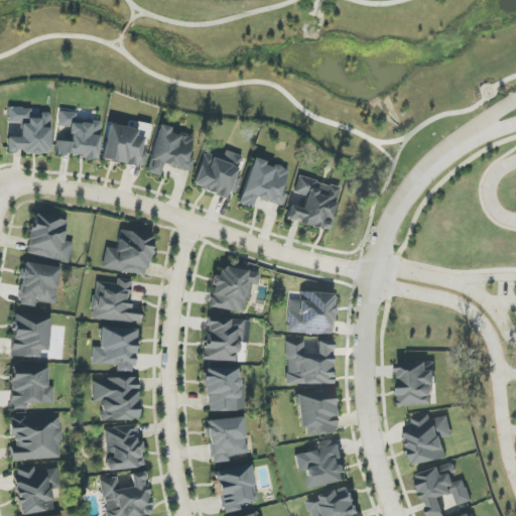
[(50,113),(40,113),(39,119),(30,119),(30,109),(8,108),(7,123),(20,123),(20,138),(7,138),(6,152),(49,153),(50,113)]
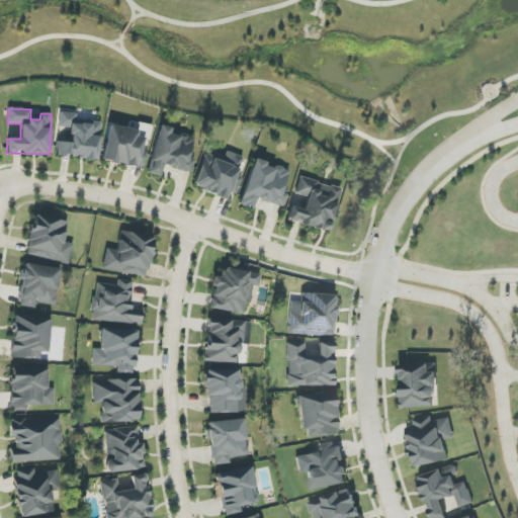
[(55,155),(97,160),(101,122),(76,119),(76,113),(60,111),(59,126),(71,128),(69,144),(57,142),(55,155)]
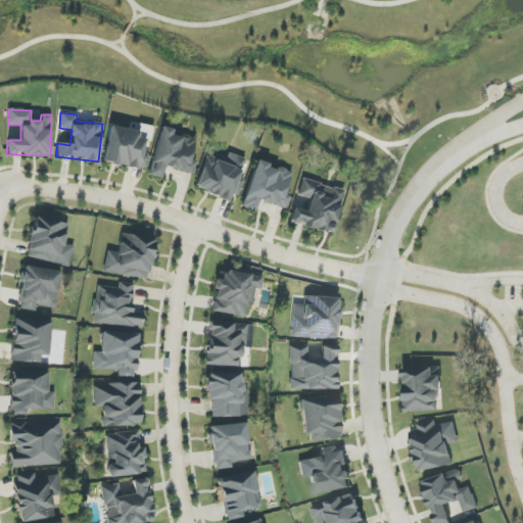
[(193,175),(196,161),(192,160),(196,139),(182,136),(182,138),(172,135),(173,129),(160,127),(150,176),(163,178),(164,169),(193,175)]
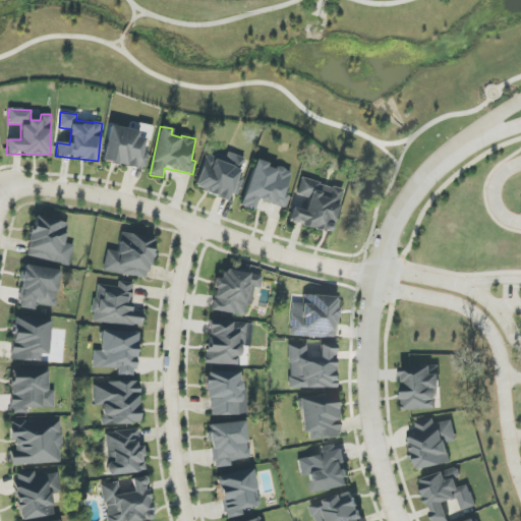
[(194,188),(229,200),(231,193),(237,195),(243,179),(238,177),(245,159),(228,153),(226,158),(216,154),(215,158),(207,155),(194,188)]
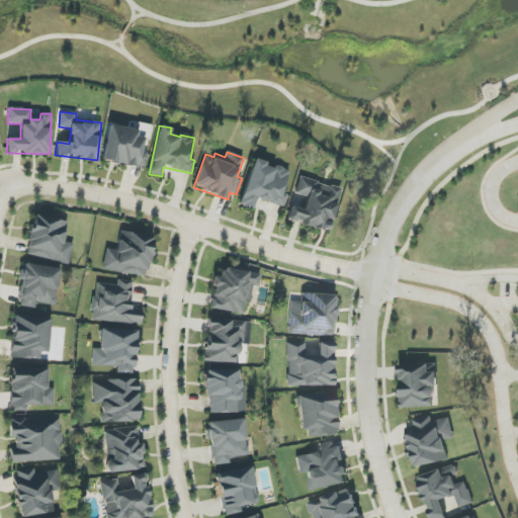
[(239,205),(252,209),(255,199),(283,207),(288,192),(283,191),(289,170),(276,166),(276,167),(253,160),(239,205)]
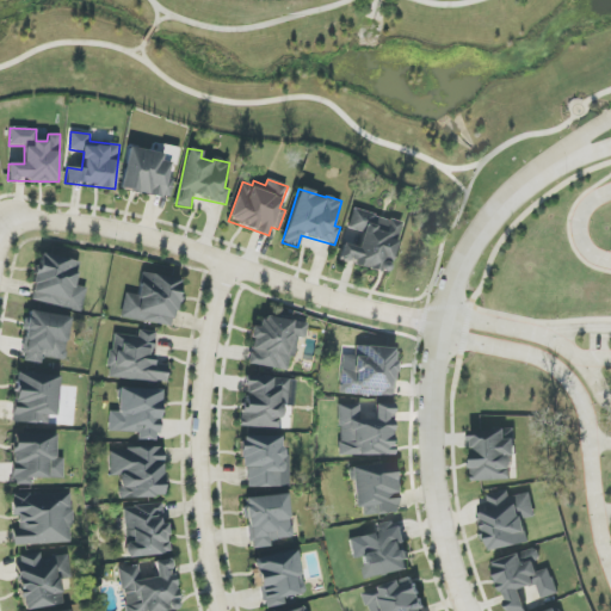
[(402,222),(353,210),(349,228),(363,232),(359,248),(343,245),(339,261),(389,275),(402,222)]
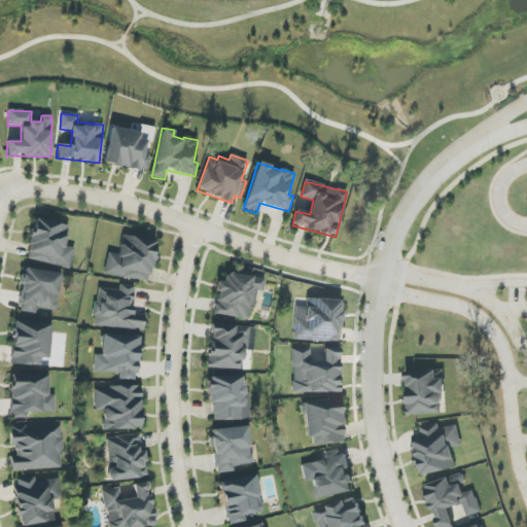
[(69,225),(35,218),(26,259),(70,269),(75,248),(65,246),(69,225)]
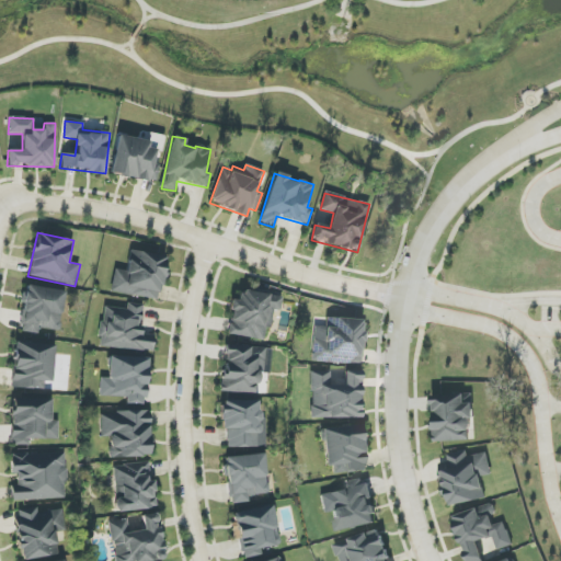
[(111,293),(160,299),(165,256),(130,251),(127,271),(114,270),(111,293)]
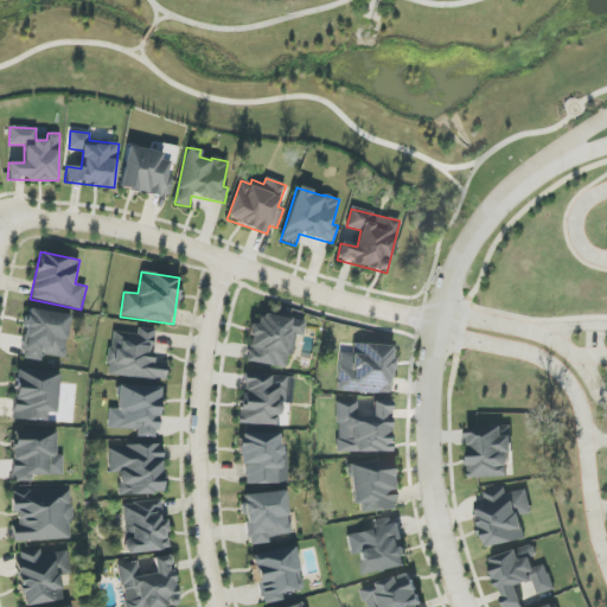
[(70,315),(27,310),(20,358),(40,362),(42,356),(64,358),(70,315)]
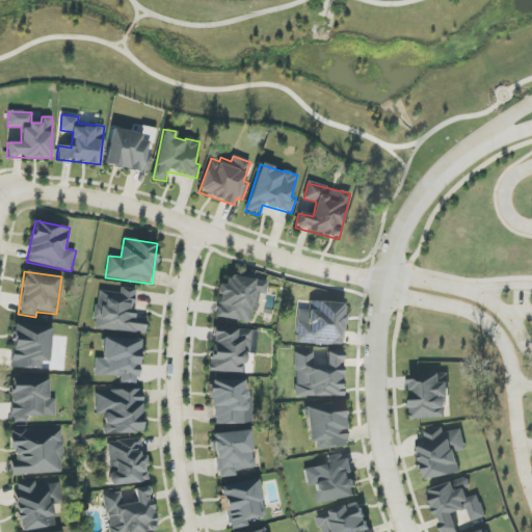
[(250,322),(253,311),(257,312),(259,294),(266,295),(267,281),(228,276),(227,285),(218,284),(217,295),(219,295),(216,318),(250,322)]
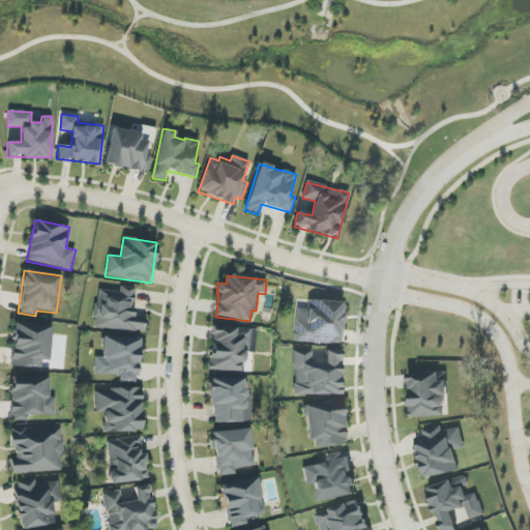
[(146,317),(133,316),(136,288),(120,286),(120,292),(97,290),(93,327),(144,332),(146,317)]
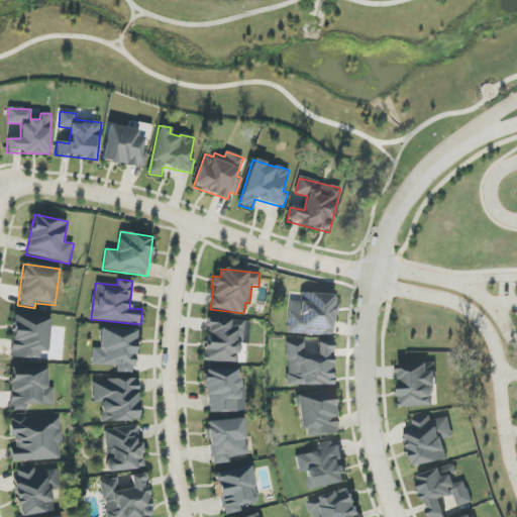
[(288,312),(287,333),(333,335),(335,295),(300,293),(299,312),(288,312)]
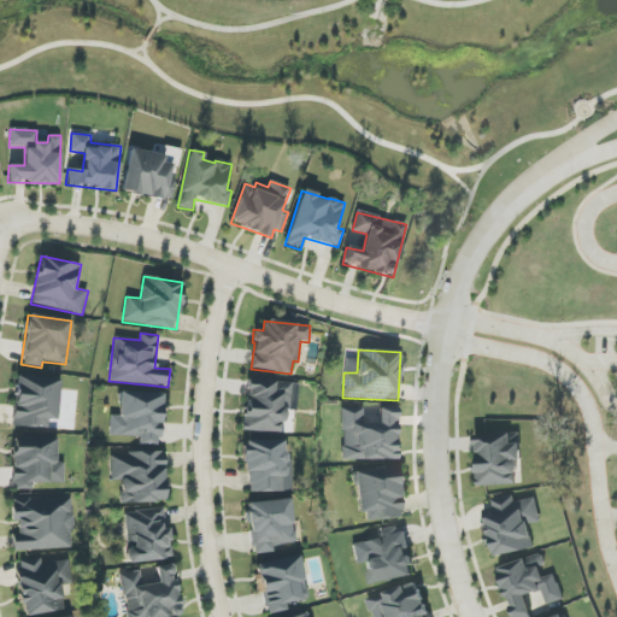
[(60,380),(17,375),(12,425),(48,429),(48,419),(56,419),(60,380)]
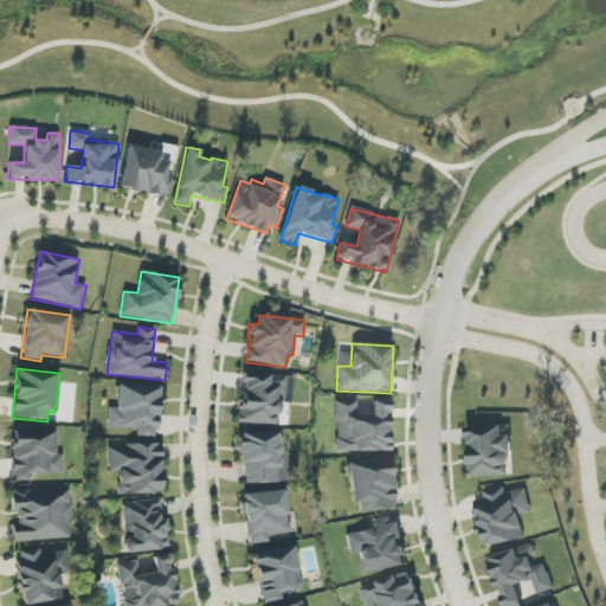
[(239,423),(278,425),(279,403),(287,404),(289,376),(243,373),(239,423)]
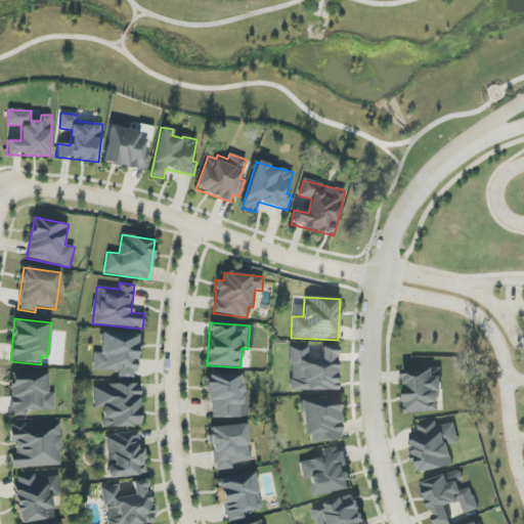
[(138,335),(101,333),(100,353),(94,353),(93,370),(119,372),(119,378),(136,378),(138,335)]
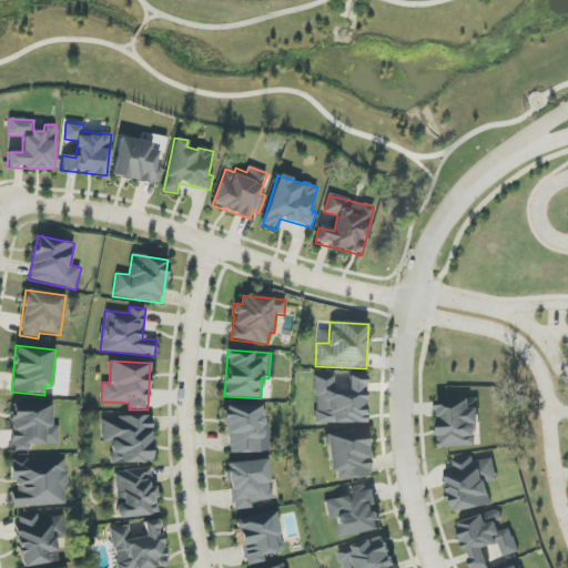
[(314,423),(365,424),(365,376),(348,376),(347,391),(334,391),(335,376),(315,376),(314,423)]
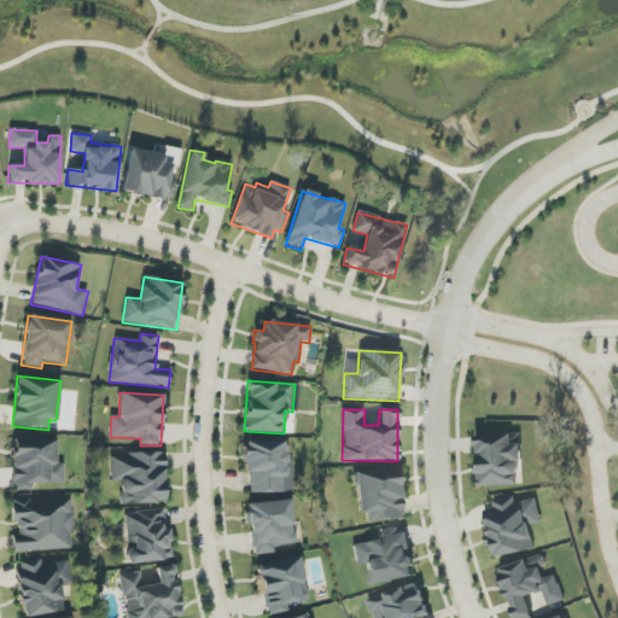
[(478,488),(522,485),(519,435),(479,437),(481,465),(477,465),(478,488)]
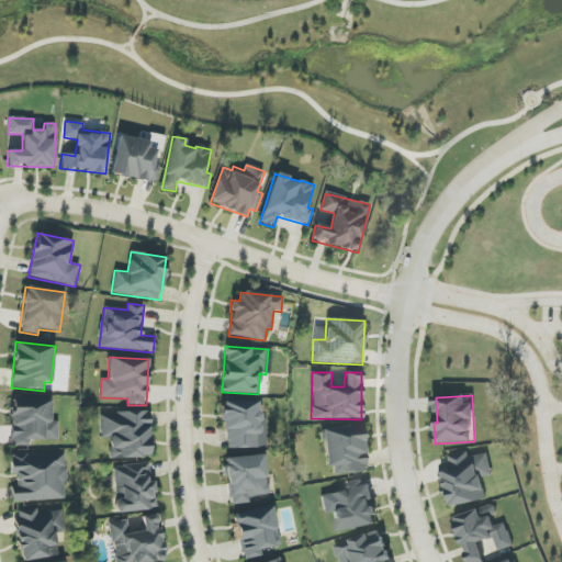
[(51,400),(12,400),(11,446),(29,447),(29,440),(58,440),(58,422),(51,422),(51,400)]
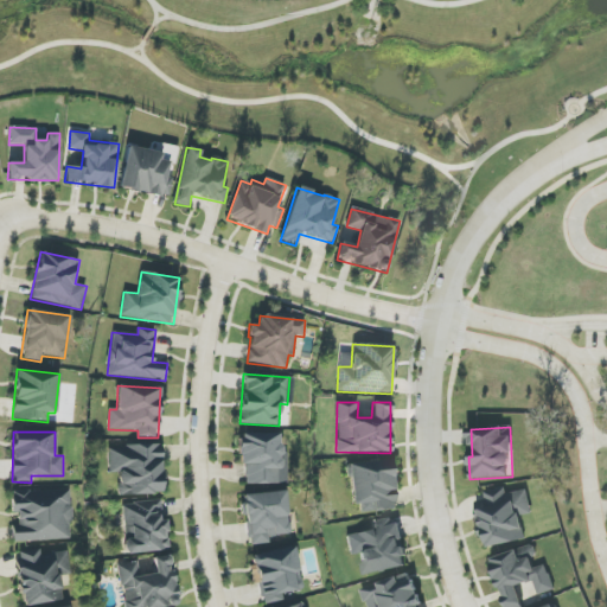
[(246,484),(285,484),(285,434),(240,434),(240,465),(246,465),(246,484)]
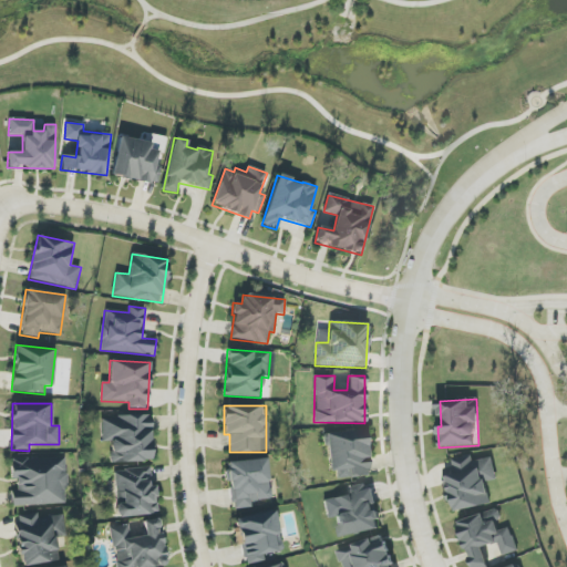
[(110,463),(151,462),(151,415),(101,416),(102,442),(110,442),(110,463)]
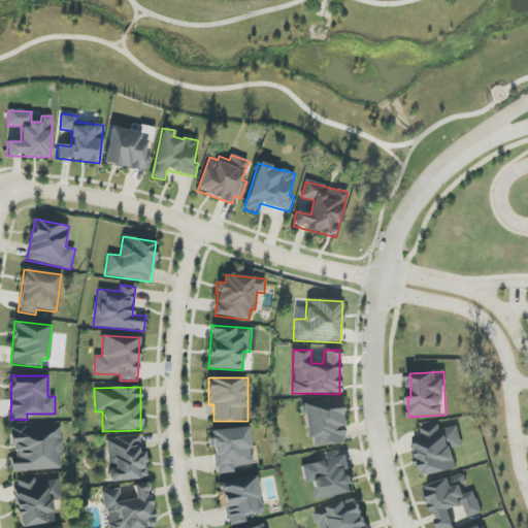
[(307,439),(312,438),(314,447),(345,442),(339,400),(302,404),(307,439)]
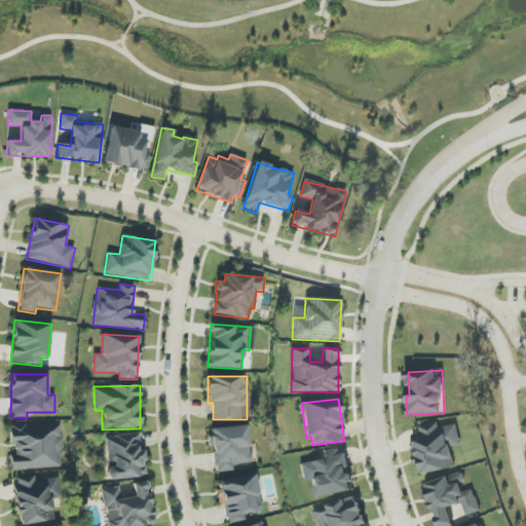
[(420,475),(455,467),(451,448),(461,446),(457,424),(440,428),(439,423),(419,427),(421,434),(413,436),(420,475)]
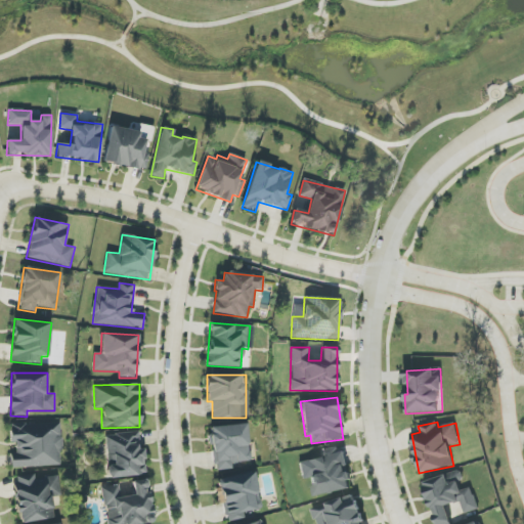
[(11,468),(61,466),(60,423),(10,425),(11,444),(15,444),(16,453),(10,453),(11,468)]
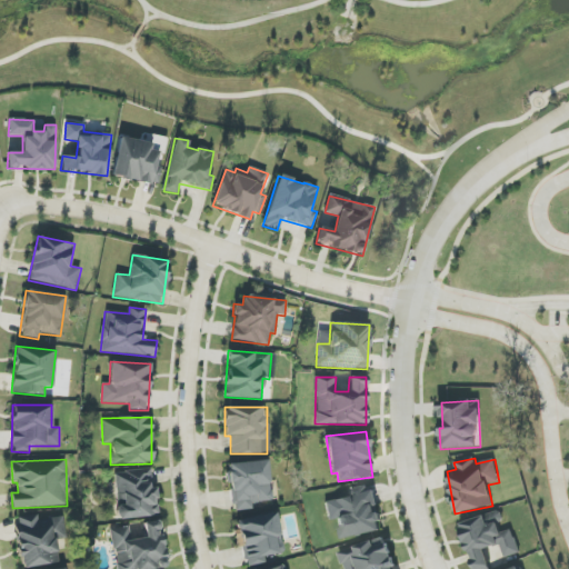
[(228,462),(231,510),(252,509),(251,502),(270,501),(269,461),(228,462)]
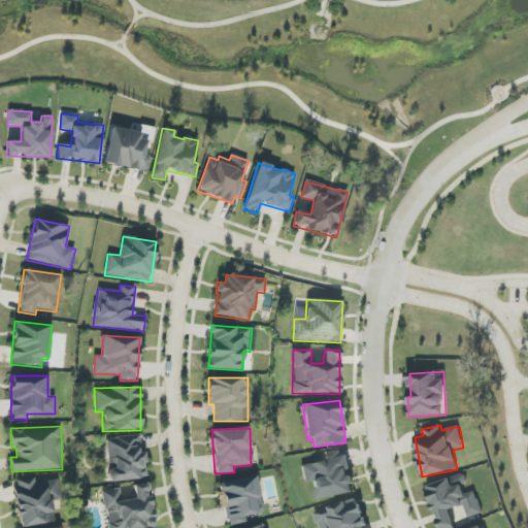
[(106,438),(109,467),(108,467),(109,482),(145,479),(140,435),(106,438)]
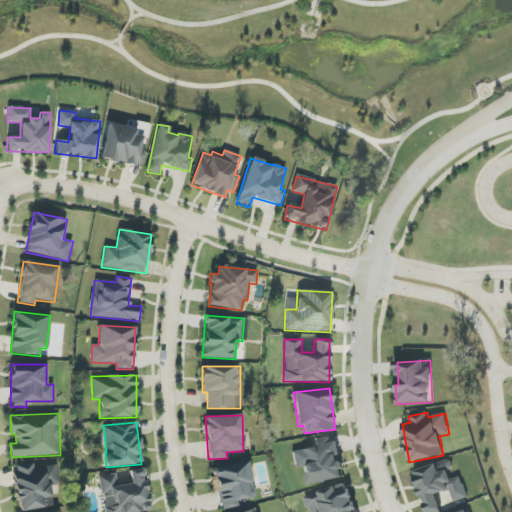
[(344,478),(336,437),(316,441),(317,447),(293,452),(296,468),(303,467),(307,486),(344,478)]
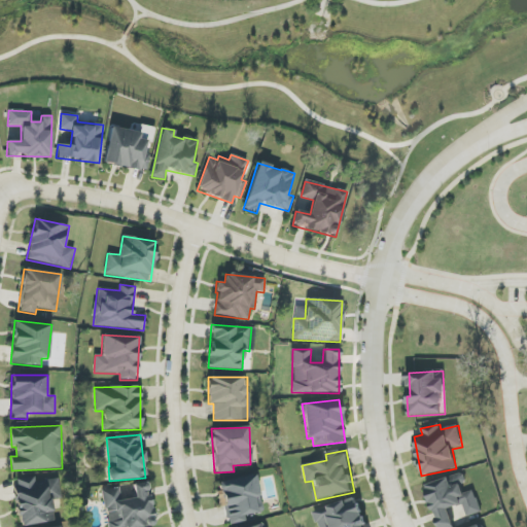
[(425,485),(437,526),(454,526),(449,510),(463,504),(467,517),(482,513),(475,490),(464,494),(461,484),(466,482),(463,472),(425,485)]
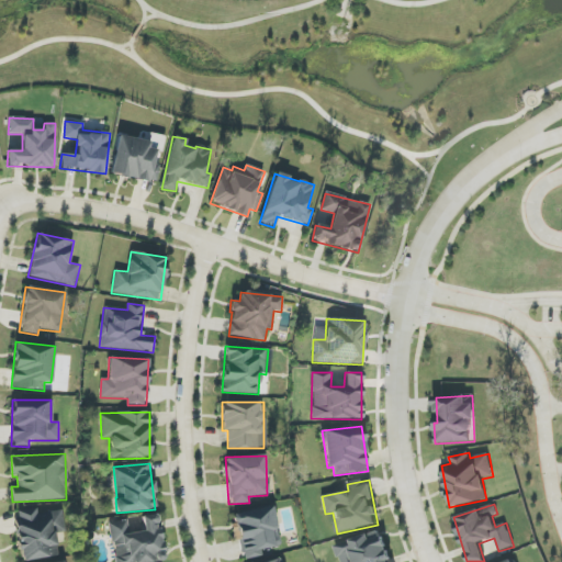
[(22,561),(58,555),(55,534),(66,531),(63,510),(38,515),(36,507),(13,512),(22,561)]
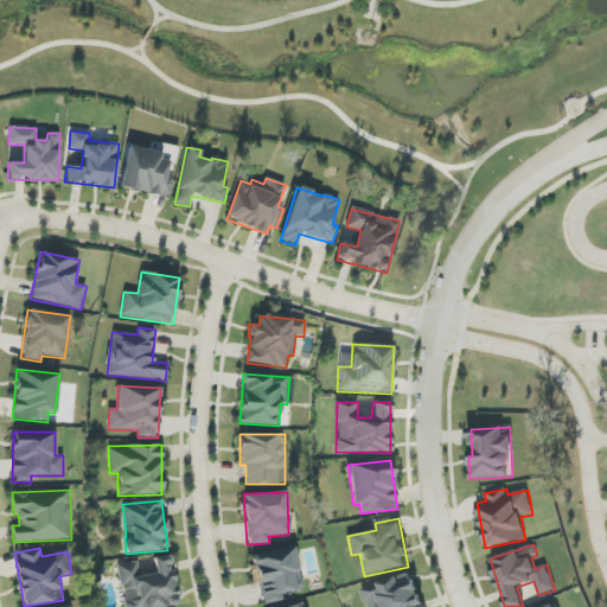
[(251,555),(260,605),(283,601),(282,594),(302,590),(295,548),(251,555)]
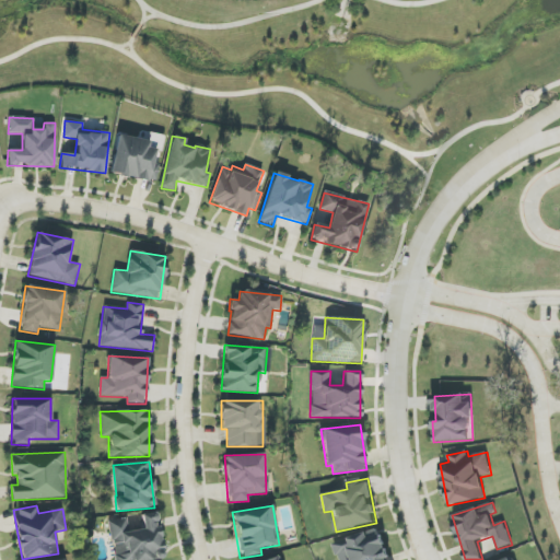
[(115,559),(156,559),(164,559),(159,527),(158,527),(155,512),(141,515),(143,529),(129,532),(127,517),(108,521),(115,559)]
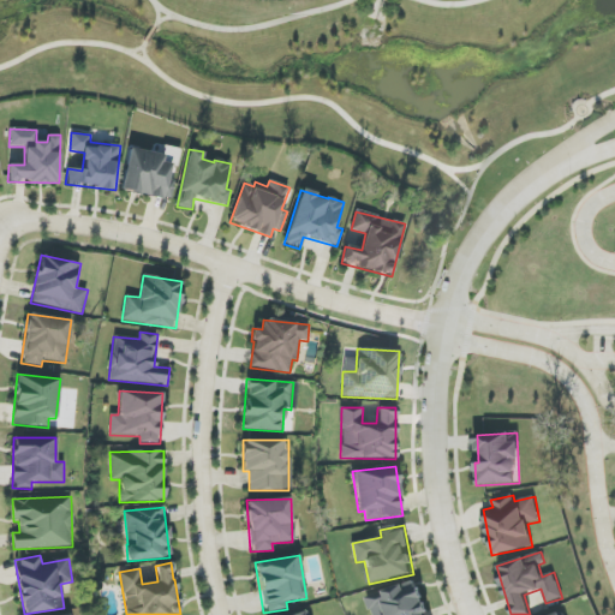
[(371,614),(428,614),(418,581),(366,596),(371,614)]
